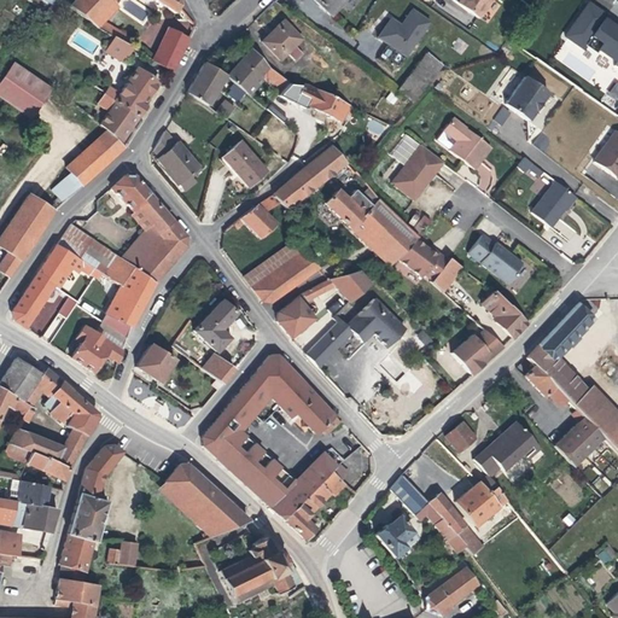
[(76,0),(70,7),(92,24),(114,1),(114,0),(156,0),(175,13),(180,7),(181,5),(179,0),(76,0)]
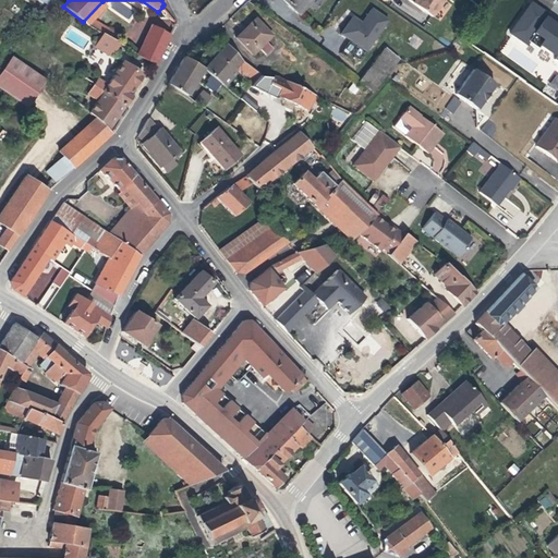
[(308,0),(283,0),(296,13),(308,0)]
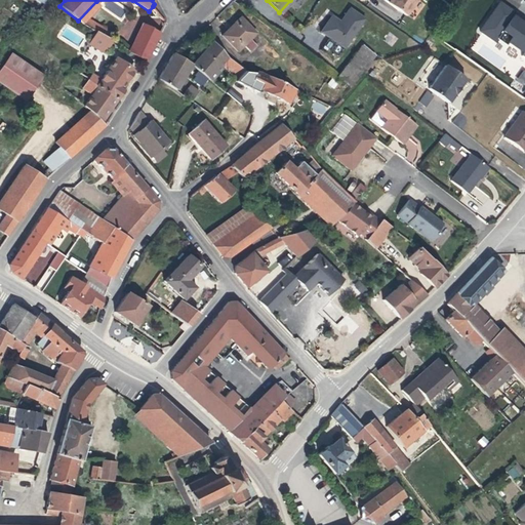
[(418,0),(390,0),(389,2),(407,15),(418,0)]
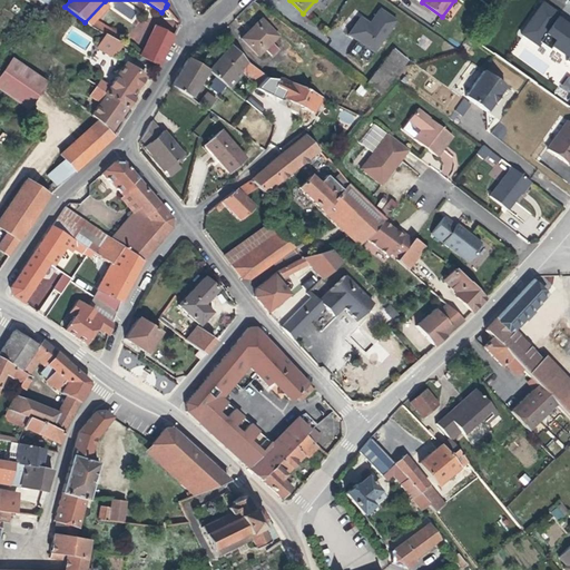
[(110,7),(105,1),(85,22),(91,27),(110,7)]
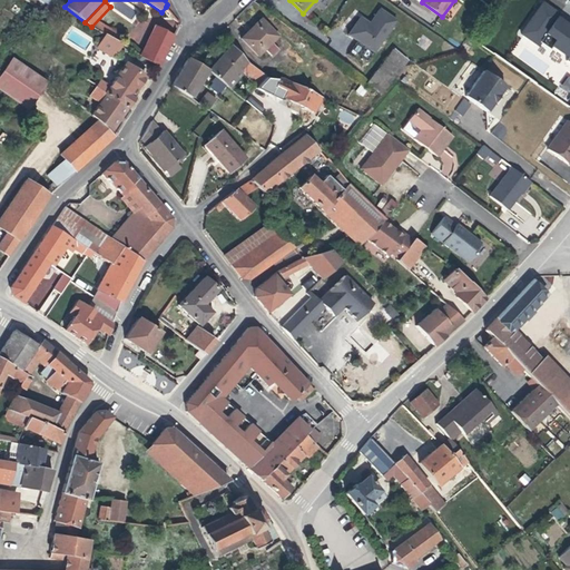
[(569,57),(569,21),(541,2),(520,33),(538,46),(547,33),(557,40),(552,46),(569,57)]
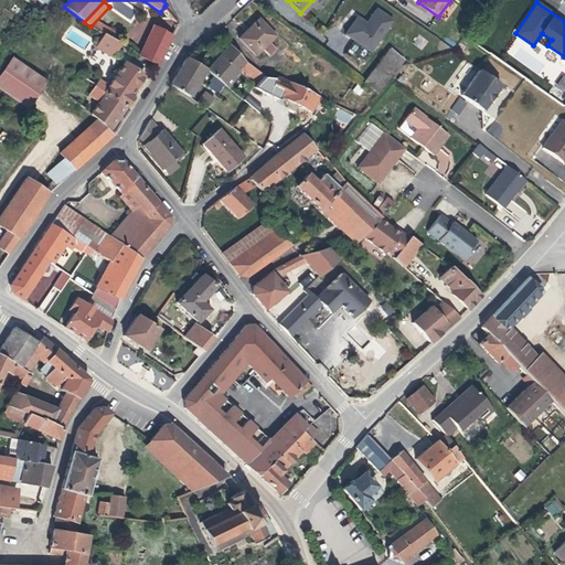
[(393,21),(376,9),(368,23),(358,18),(352,27),(345,34),(371,53),(393,21)]
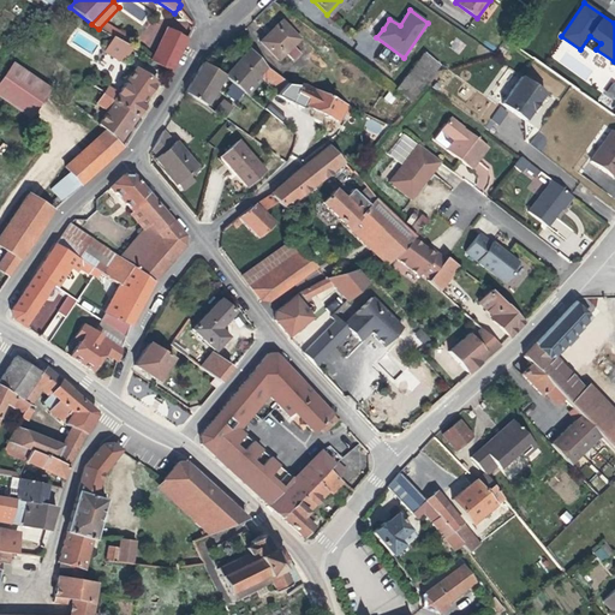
[(300,40),(281,21),(269,33),(260,42),(278,61),(285,54),(293,47),(300,40)]
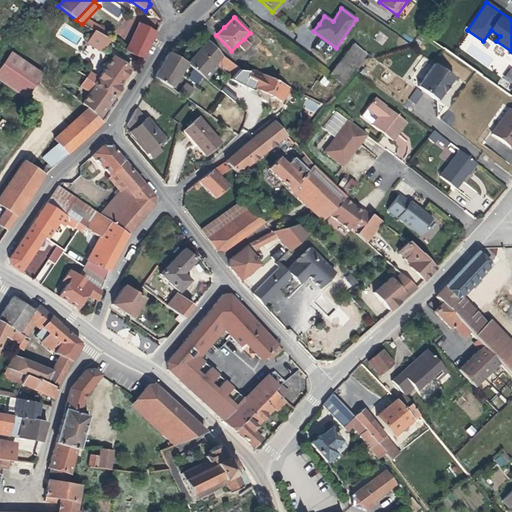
[(93,23),(89,29),(94,32),(106,38),(109,33),(93,23)]
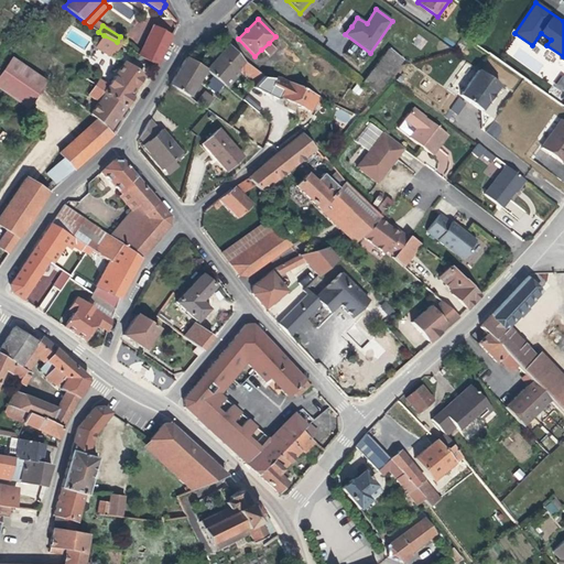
[(152,26),(138,56),(156,67),(172,36),(166,34),(152,26)]
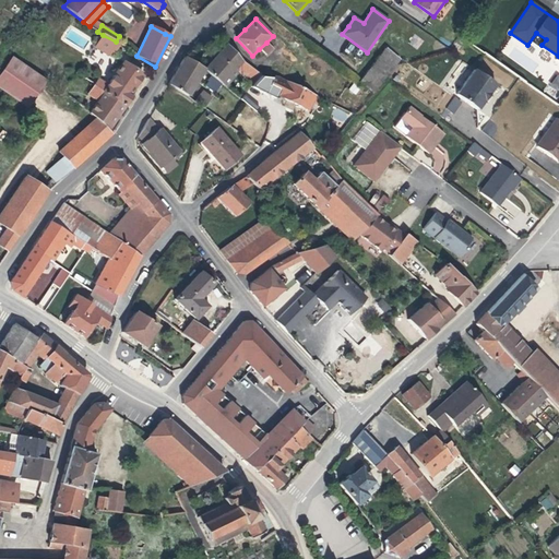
[(116,42),(103,35),(96,48),(111,57),(118,44),(116,42)]
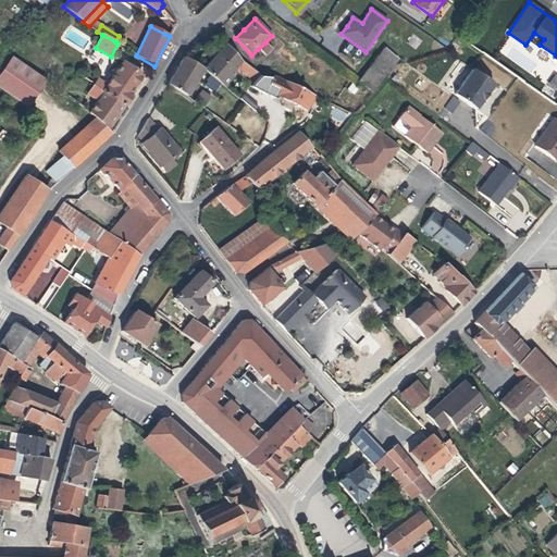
[(272,49),(265,42),(258,49),(264,56),(272,49)]
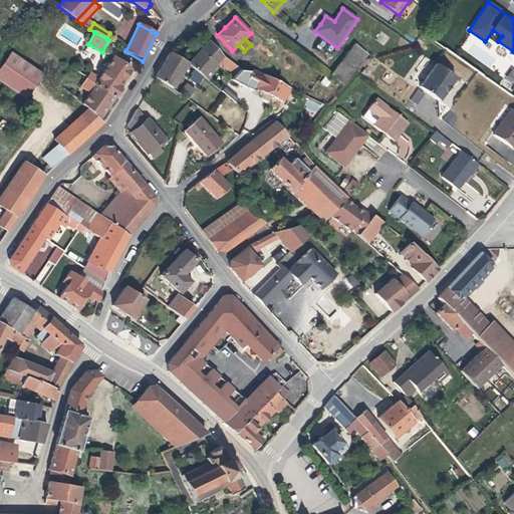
[(240,69),(225,58),(208,40),(197,54),(188,64),(195,70),(203,77),(207,80),(219,66),(233,78),(240,69)]
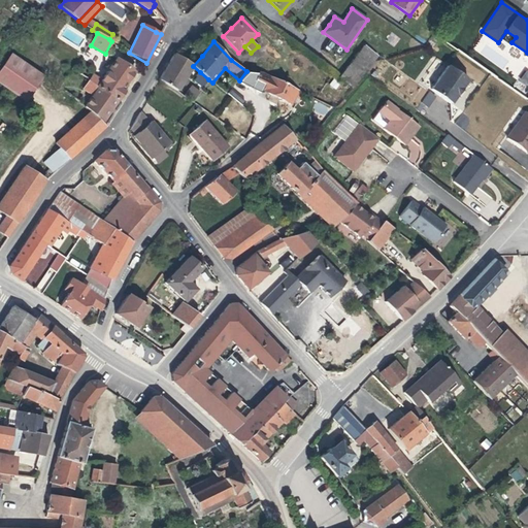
[(363,45),(338,77),(352,88),(376,56),(363,45)]
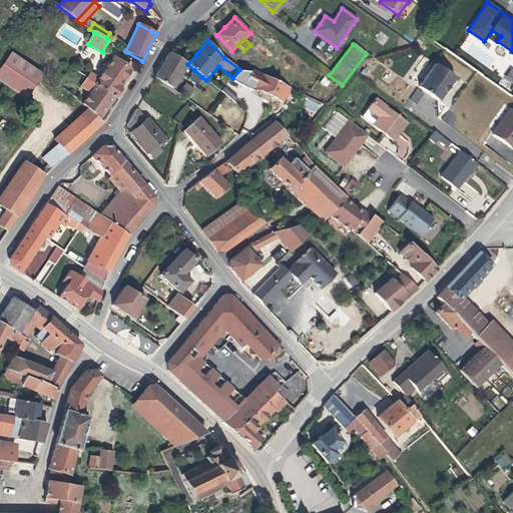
[(42,74),(10,52),(0,67),(0,79),(26,98),(42,74)]
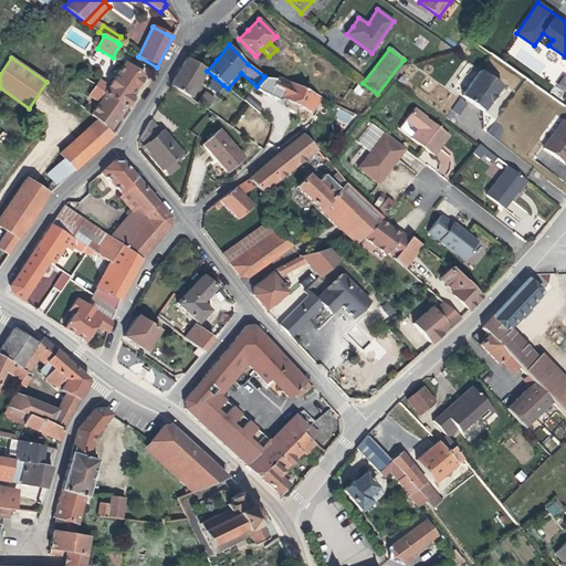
[(189,97),(206,70),(206,69),(187,58),(179,71),(170,85),(170,86),(189,97)]
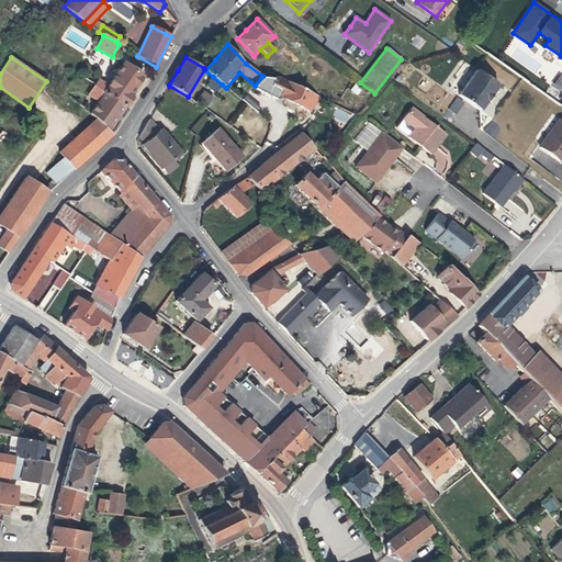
[(100,79),(94,86),(107,94),(126,107),(133,96),(131,94),(137,85),(144,76),(124,63),(109,86),(100,79)]
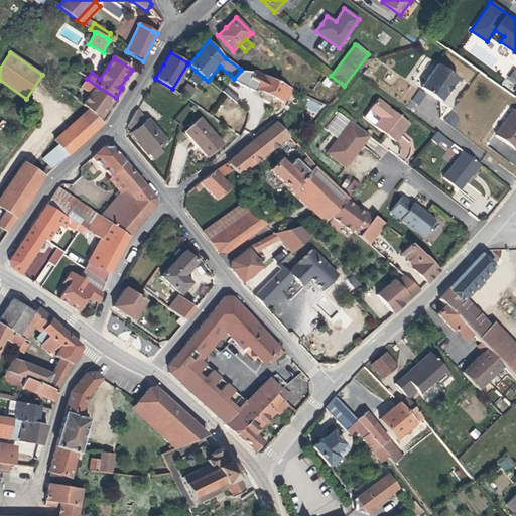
[(434,66),(417,88),(427,95),(437,103),(455,80),(434,66)]
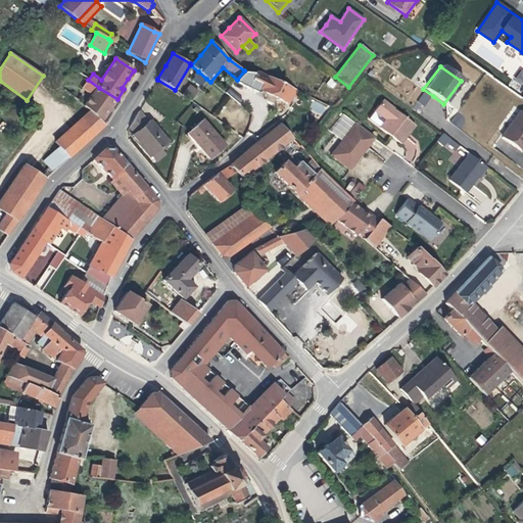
[(522,69),(521,68),(514,79),(522,85),(522,69)]
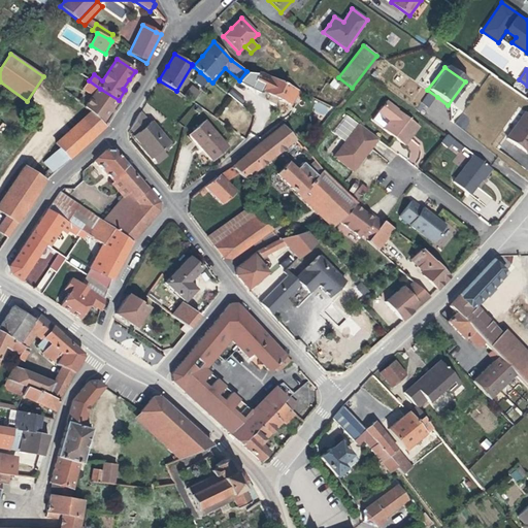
[(263,72),(256,71),(251,84),(255,86),(273,95),(270,101),(273,103),(277,105),(282,99),(291,104),(298,90),(263,72)]
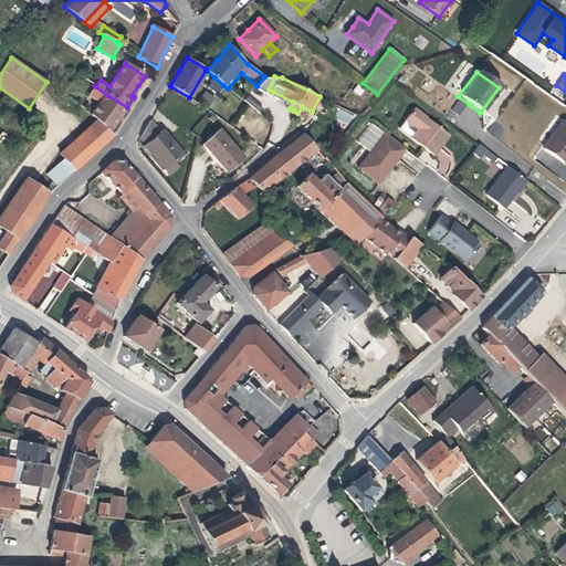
[(223,85),(215,77),(207,86),(217,94),(223,85)]
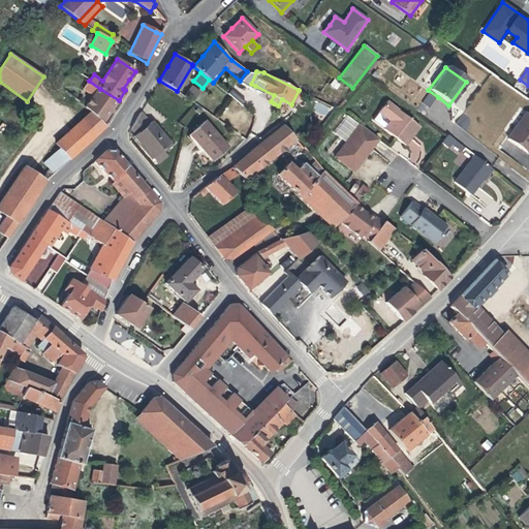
[(91,112),(103,124),(113,110),(119,100),(100,89),(89,81),(85,89),(94,96),(86,107),(91,112)]
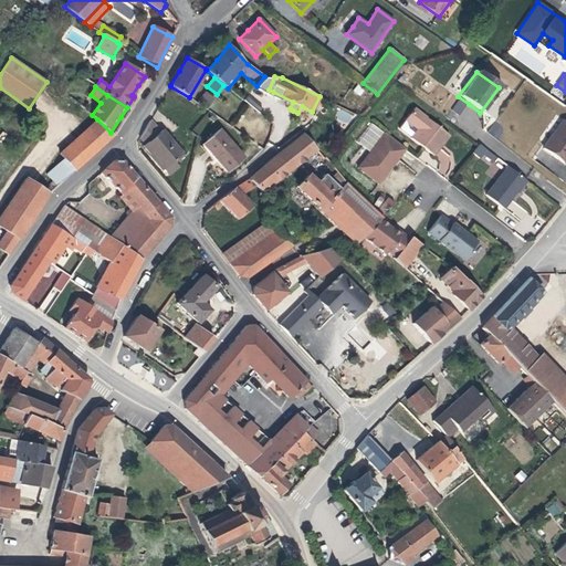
[(245,100),(257,108),(269,95),(258,86),(245,100)]
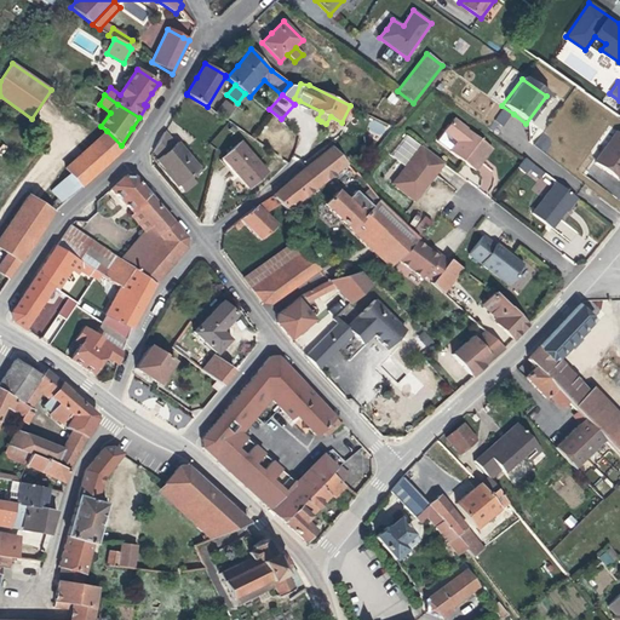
[(214,114),(225,120),(234,108),(225,101),(214,114)]
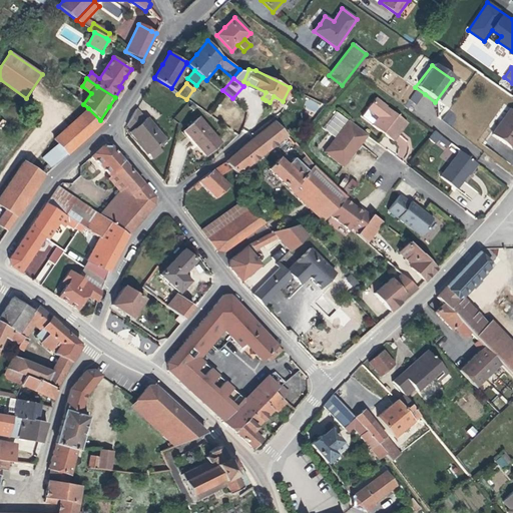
[(308,96),(302,106),(315,114),(321,104),(308,96)]
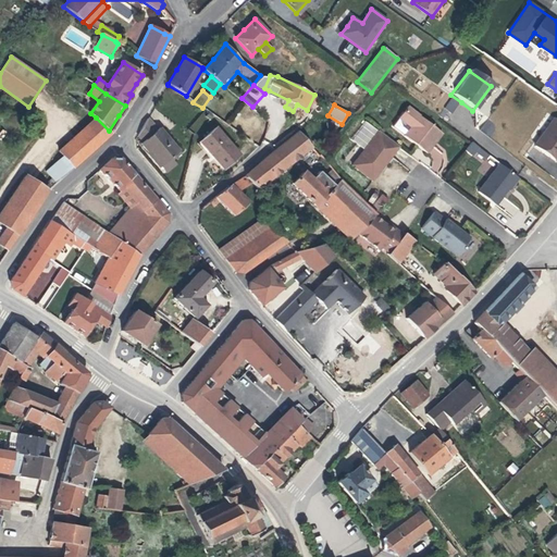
[(442,134),(407,107),(398,119),(392,126),(404,136),(426,153),(433,145),(432,145),(434,141),(435,141),(442,134)]
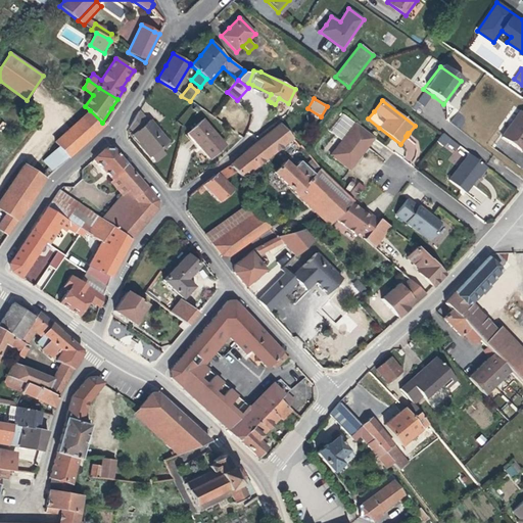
[(185,125),(195,109),(188,105),(179,121),(185,125)]
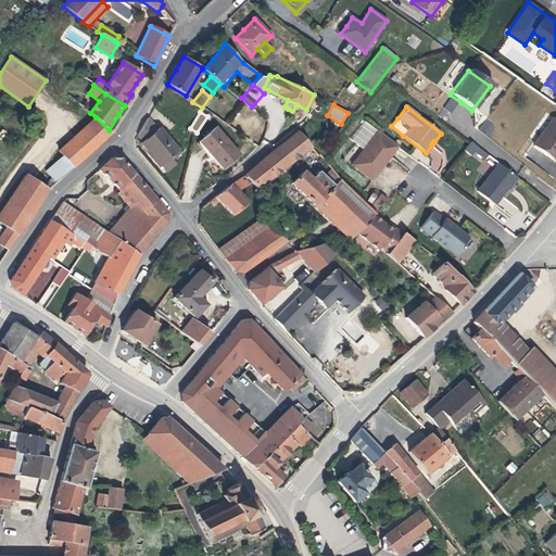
[(51,178),(55,184),(62,178),(111,133),(109,130),(96,117),(59,152),(63,156),(46,172),(51,178)]
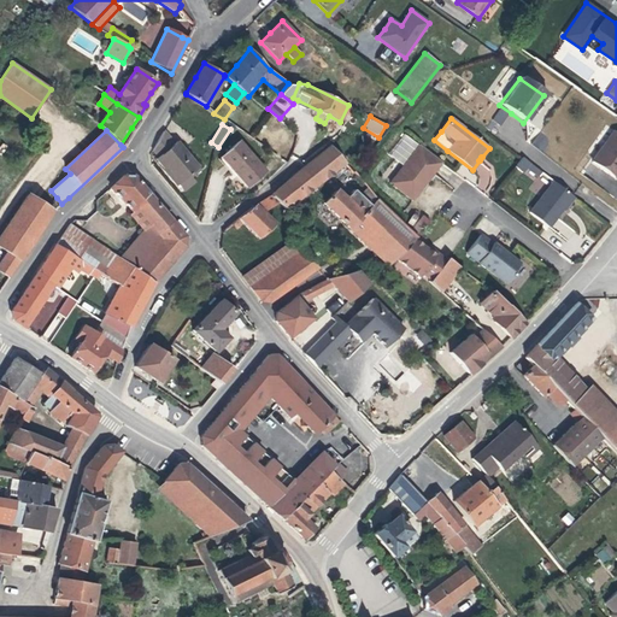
[(616,131),(616,130),(593,160),(616,178),(616,131)]
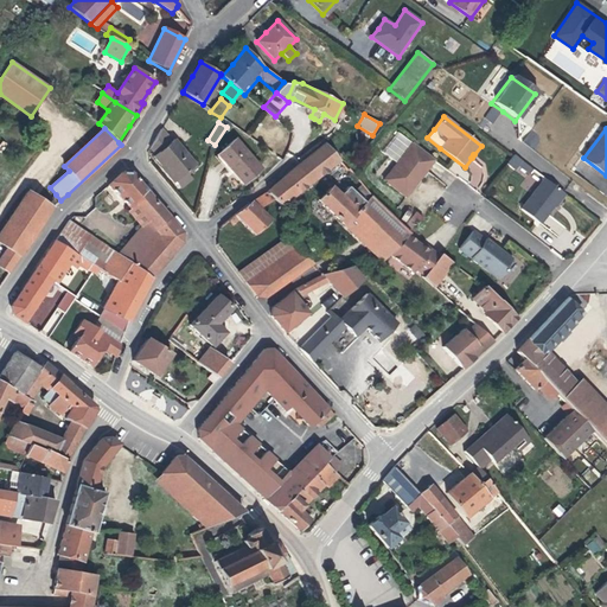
[(195,165),(173,140),(171,142),(168,140),(160,131),(149,148),(154,155),(153,157),(174,183),(185,173),(195,165)]
